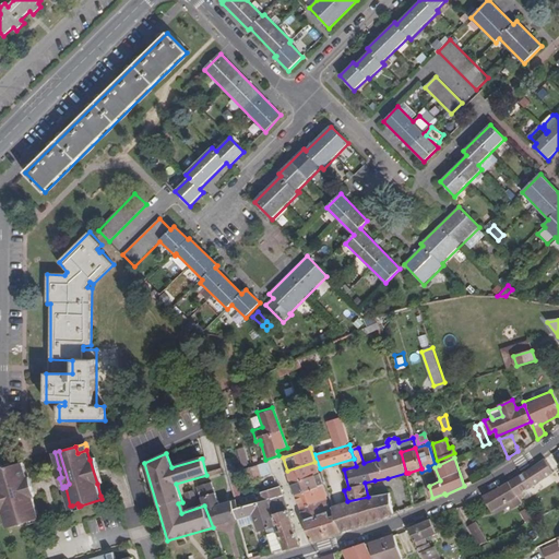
[(102,483),(98,474),(93,459),(90,460),(97,484),(100,483),(102,483)]
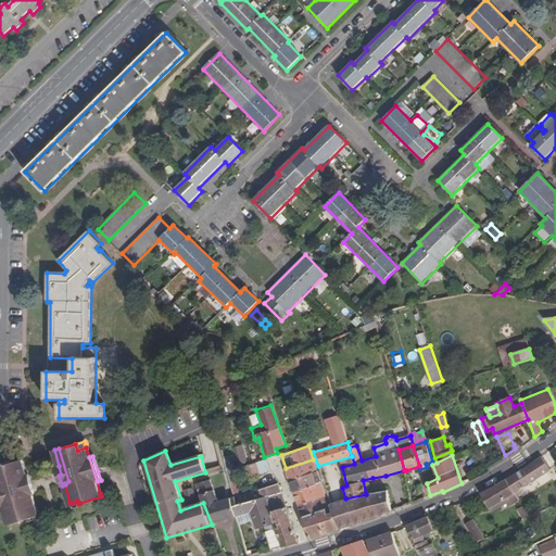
[(506,480),(514,492),(550,471),(541,457),(506,480)]
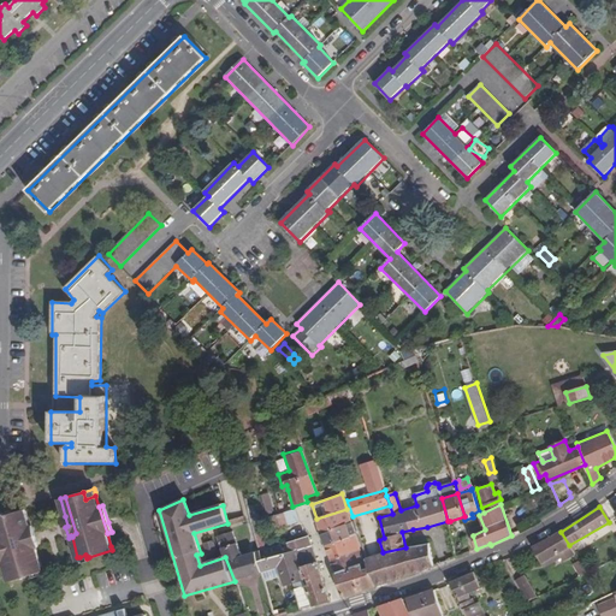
[(24,509),(19,511),(30,548),(36,546),(36,548),(40,546),(36,535),(33,535),(30,526),(24,509)]
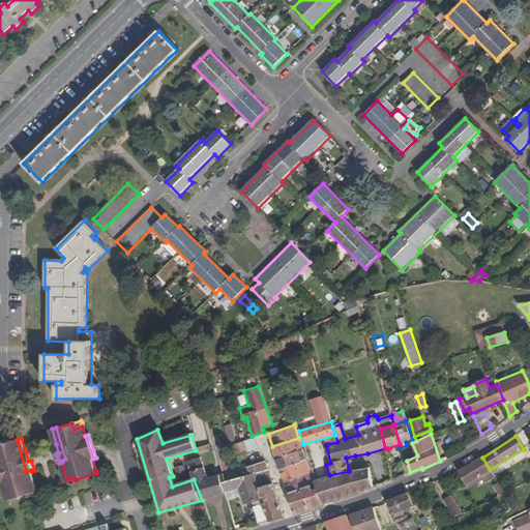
[(234,457),(258,448),(255,438),(231,445),(234,457)]
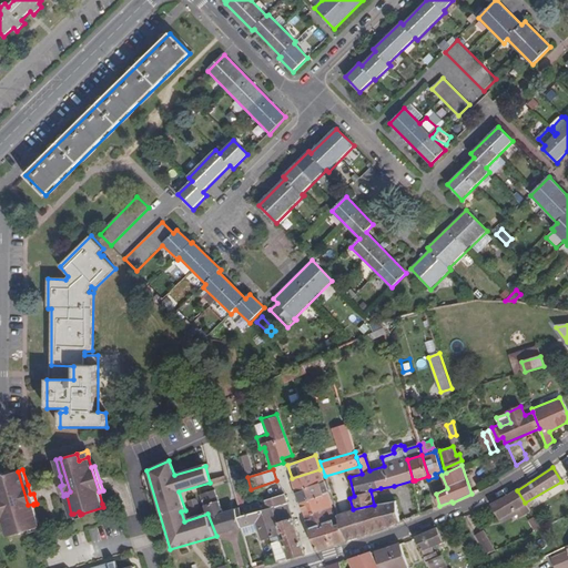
[(292,478),(296,490),(324,482),(320,469),(292,478)]
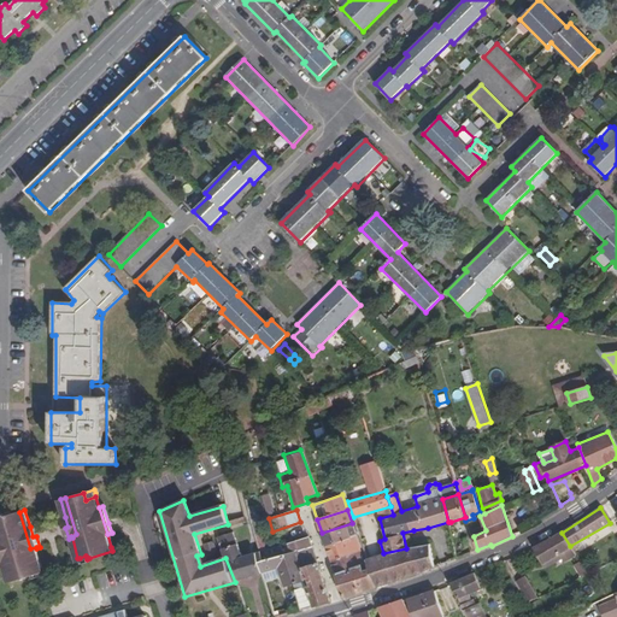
[(19,512),(0,517),(0,552),(4,564),(7,579),(9,582),(31,575),(35,574),(34,571),(40,569),(42,569),(36,548),(36,547),(30,548),(19,512)]
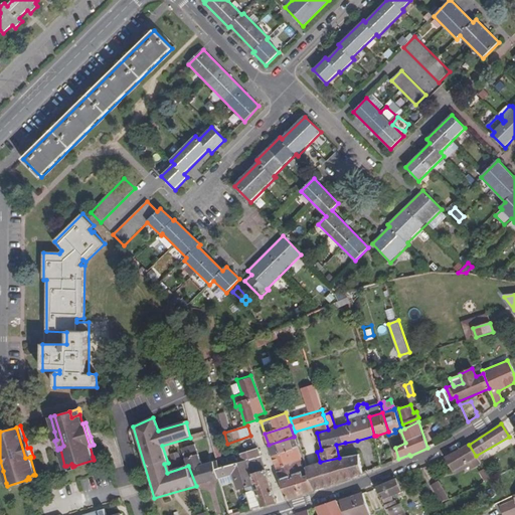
[(269,445),(272,456),(297,448),(294,437),(269,445)]
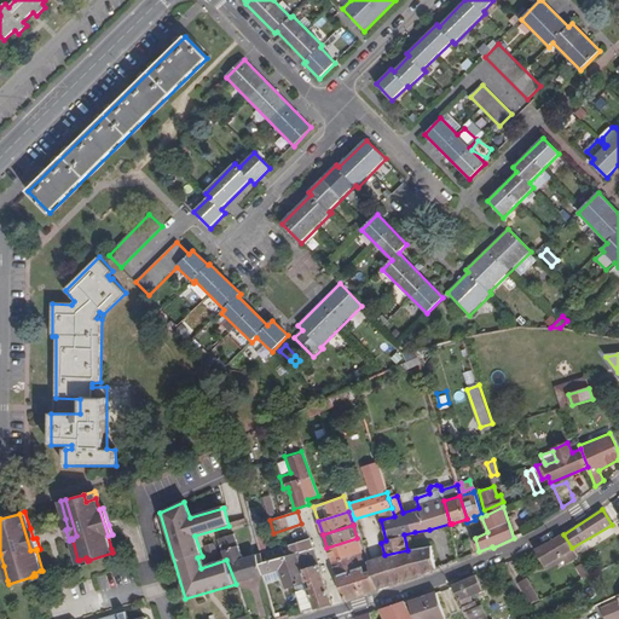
[(236,584),(264,576),(260,563),(256,554),(242,557),(233,533),(220,539),(226,560),(236,584)]
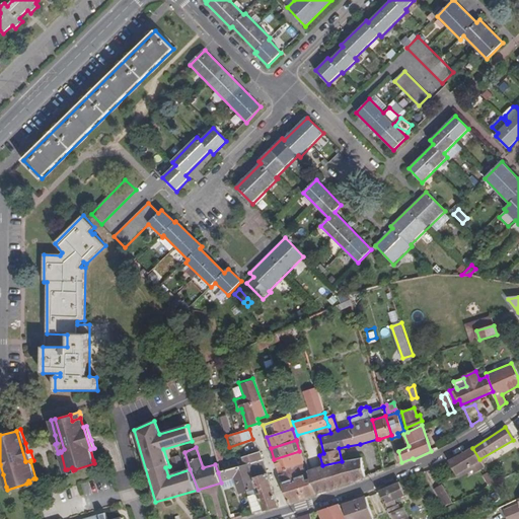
[(472,448),(449,461),(456,473),(479,459),(472,448)]
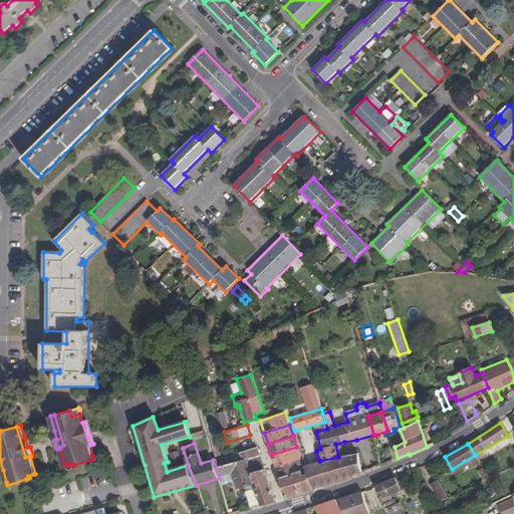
[(271,455),(276,468),(301,460),(296,447),(271,455)]
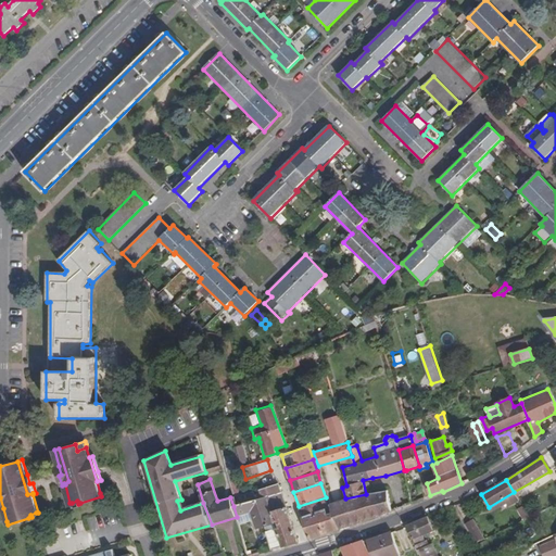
[(269,496),(281,493),(278,484),(260,490),(261,493),(253,496),(252,492),(249,493),(238,495),(232,497),(230,497),(234,506),(269,496)]
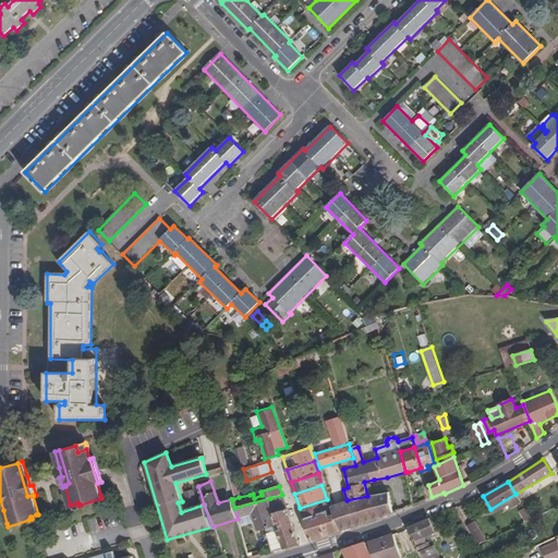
[(339,531),(393,511),(388,492),(367,496),(347,500),(331,505),(332,509),(339,531)]
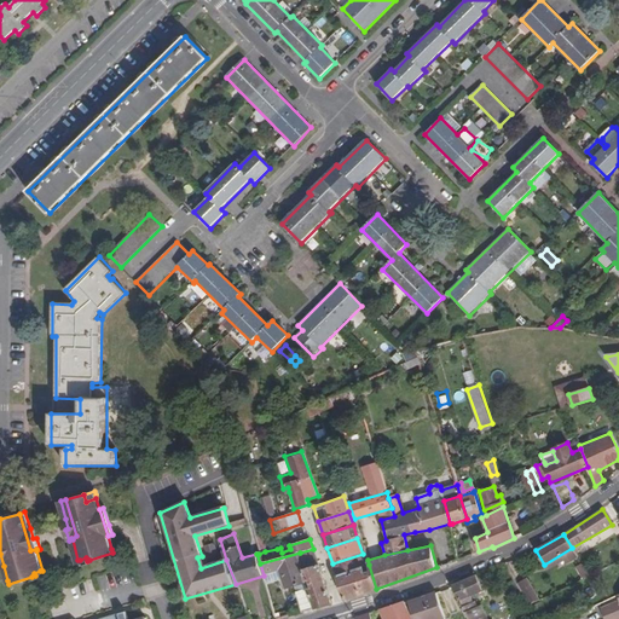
[(305,568),(318,565),(313,549),(300,553),(305,568)]
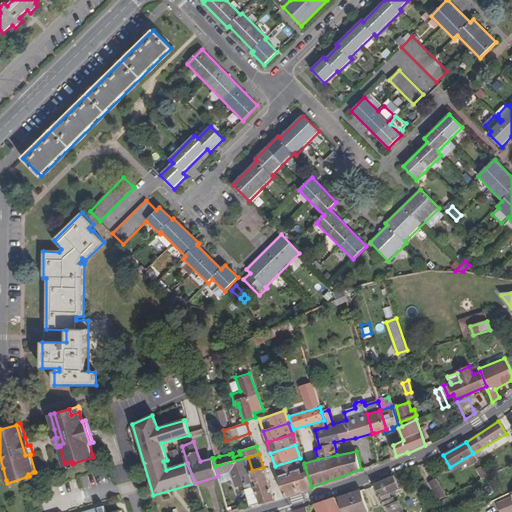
[(249,471),(252,470),(248,457),(215,466),(218,476),(231,472),(236,487),(253,482),(249,471)]
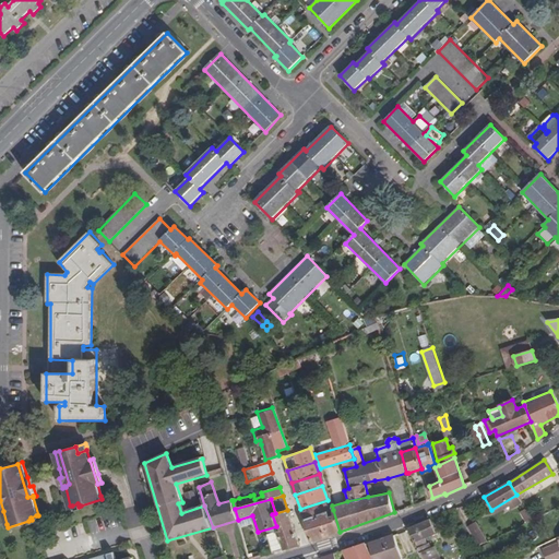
[(300,509),(304,520),(331,510),(328,500),(300,509)]
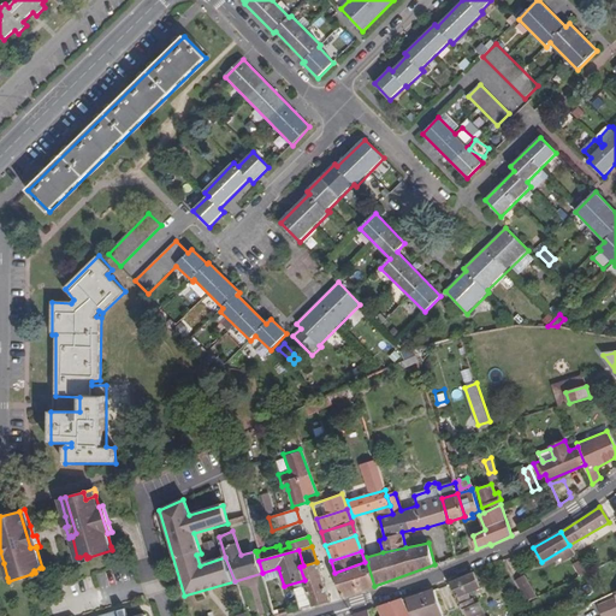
[(313,605),(330,600),(317,562),(303,566),(300,567),(304,580),(307,586),(313,605)]
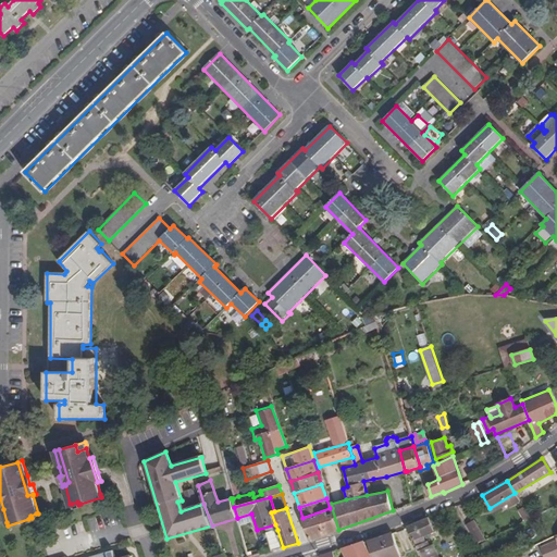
[(311,540),(338,530),(332,508),(330,508),(302,518),(311,540)]
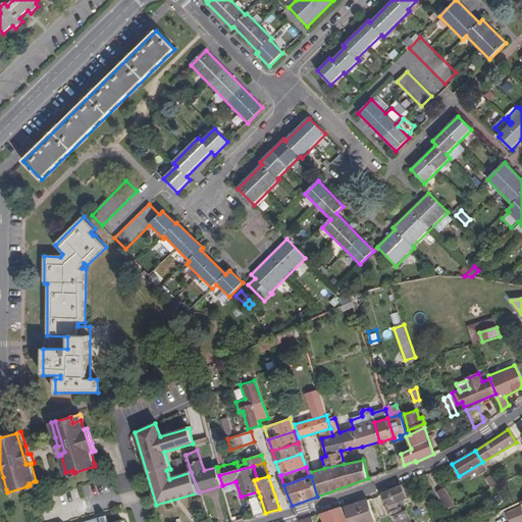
[(498,486),(491,476),(486,479),(491,488),(498,486)]
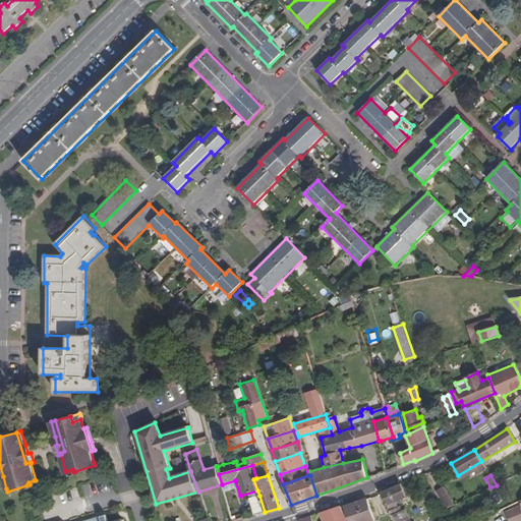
[(401,484),(382,493),(395,520),(409,520),(404,510),(402,511),(399,505),(404,502),(403,500),(407,498),(401,484)]
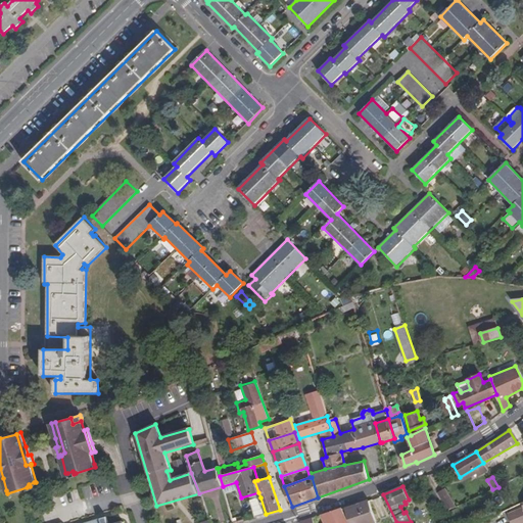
[(444,489),(437,493),(448,511),(449,511),(456,508),(444,489)]
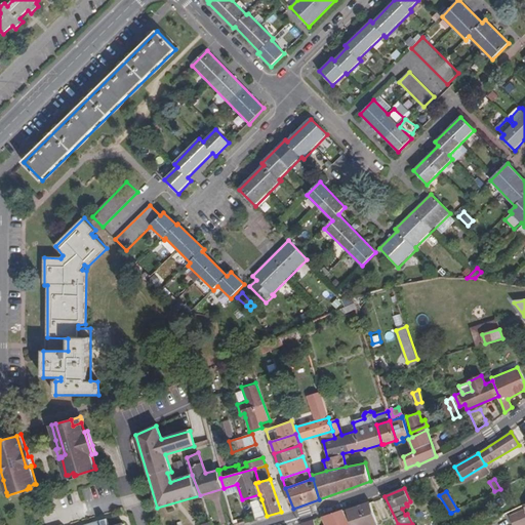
[(256,519),(267,516),(261,499),(251,503),(256,519)]
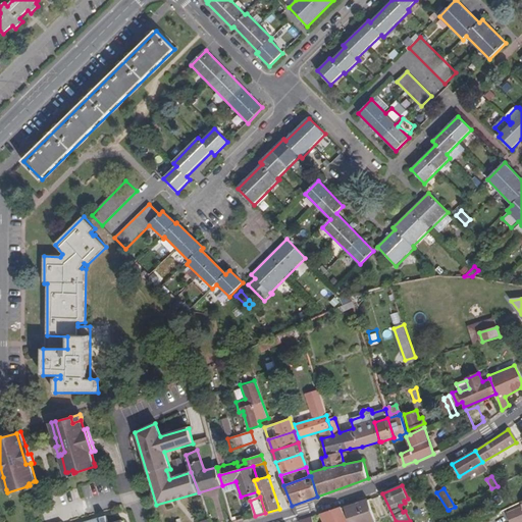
[(346,507),(349,521),(371,521),(375,521),(369,500),(346,507)]
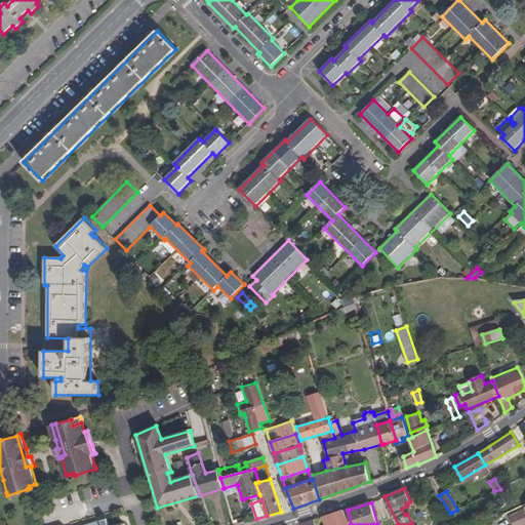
[(524,503),(523,505),(524,509),(509,515),(512,523),(524,517),(524,503)]
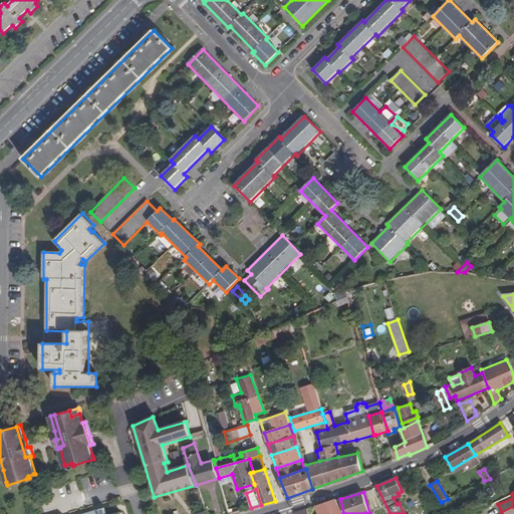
[(342,513),(337,500),(336,499),(317,506),(320,513),(342,513)]
